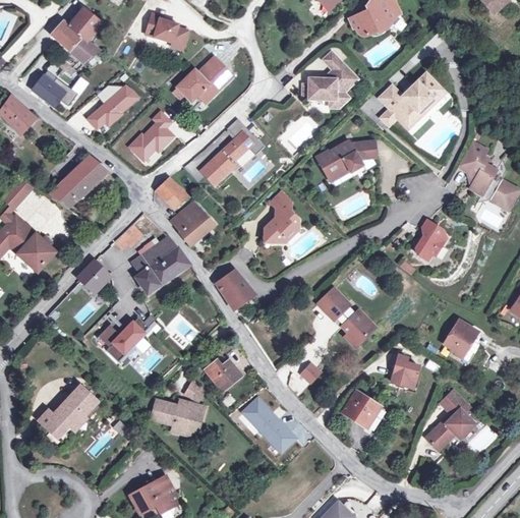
[(318,0),(327,9),(337,0),(318,0)]
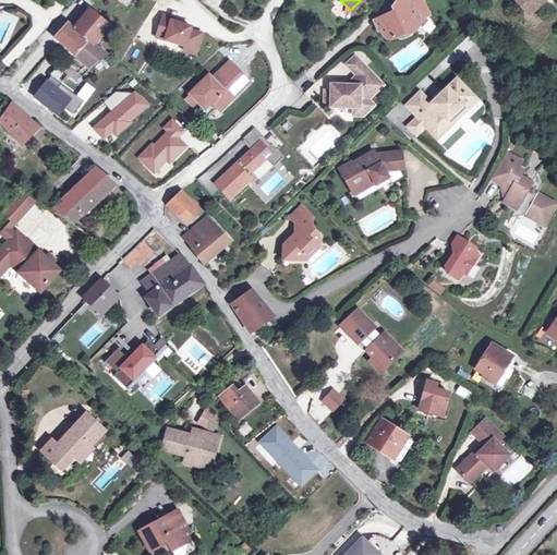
[(373,19),(377,28),(379,28),(380,29),(382,32),(383,33),(384,34),(385,35),(388,36),(392,37),(397,36),(401,34),(402,33),(403,32),(406,33),(410,26),(414,29),(426,13),(409,0),(396,0),(391,5),(395,14),(388,16),(386,13),(373,19)]
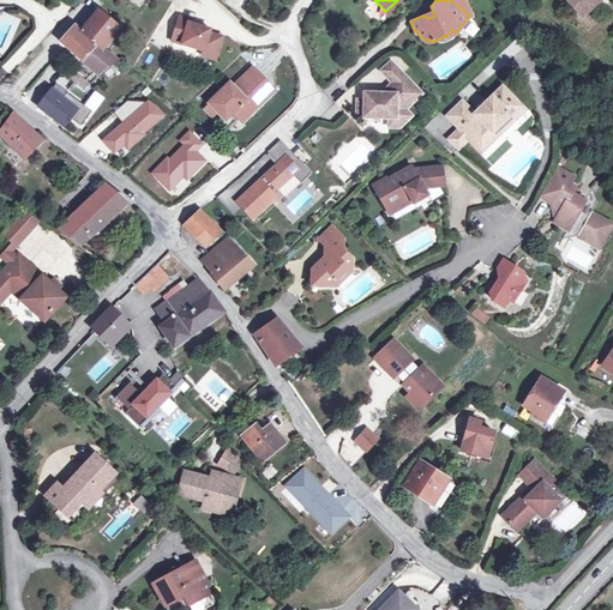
[(450,0),(469,14),(463,0),(450,0)]
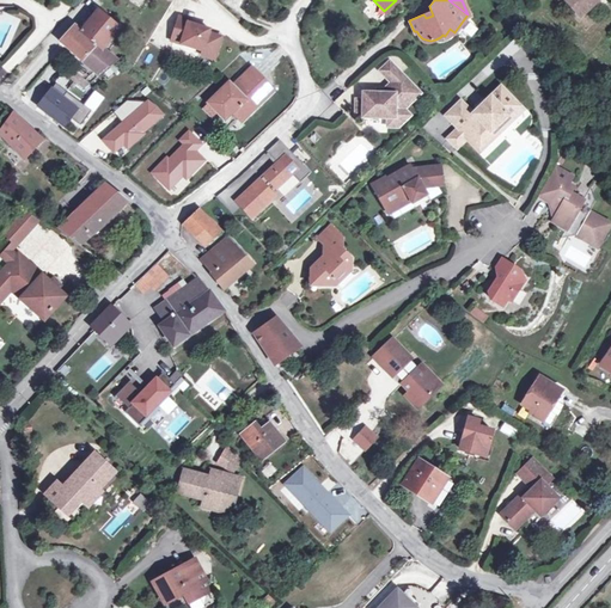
[(567,0),(579,14),(593,1),(592,0),(567,0)]
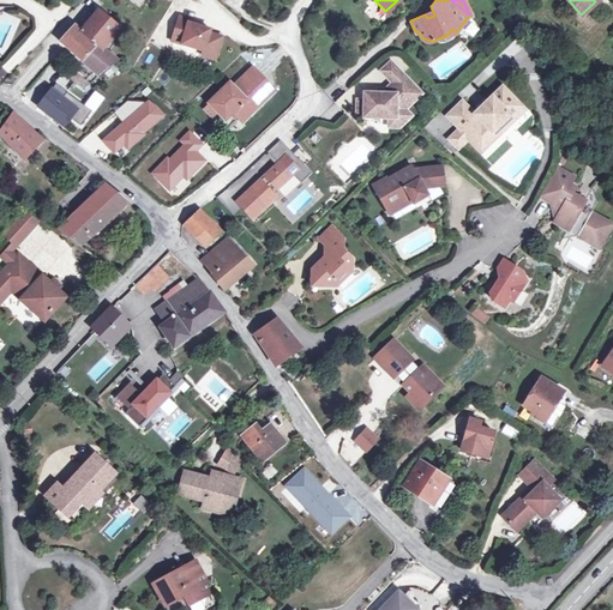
[(98,73),(118,58),(114,55),(113,55),(101,46),(118,25),(98,8),(82,29),(73,23),(59,38),(98,73)]
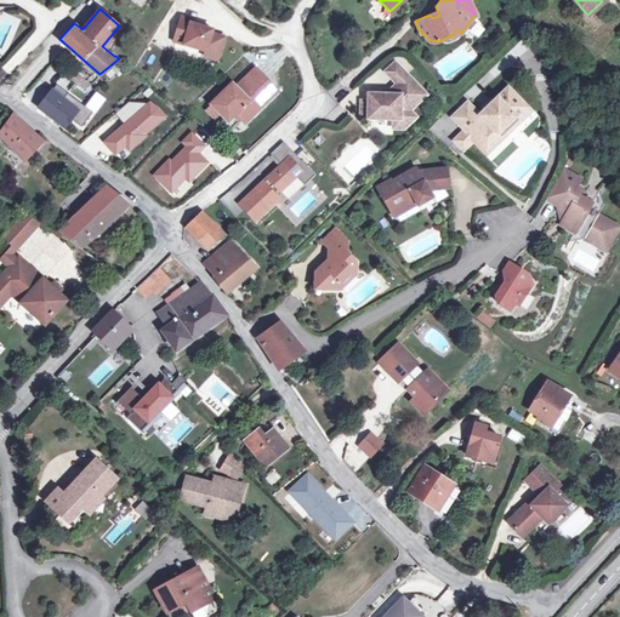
[(192,17),(180,13),(174,35),(185,38),(183,41),(208,47),(206,53),(219,56),(225,34),(210,30),(211,27),(191,22),(192,17)]
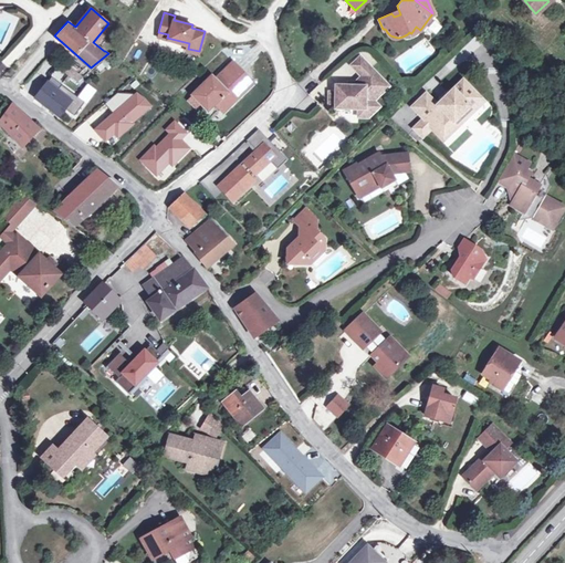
[(428,33),(439,28),(435,20),(424,25),(428,33)]
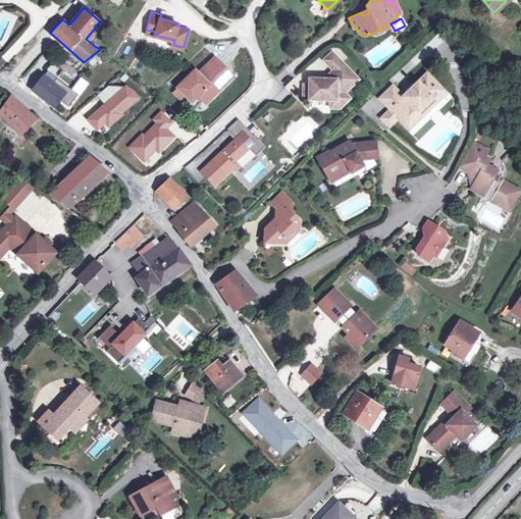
[(320,58),(331,67),(340,59),(328,49),(320,58)]
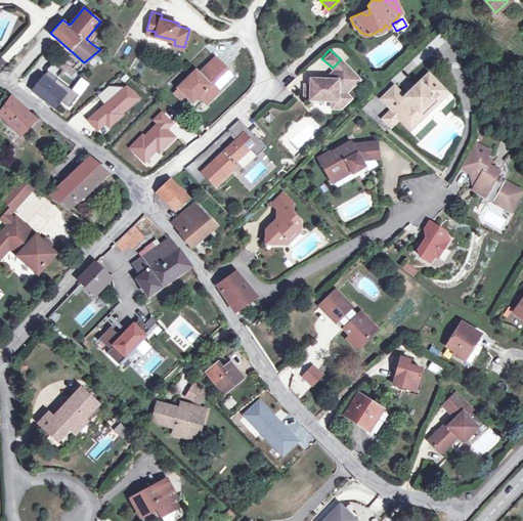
[(215,55),(199,72),(194,75),(191,72),(177,86),(183,92),(190,100),(198,93),(205,101),(228,79),(221,72),(226,68),(215,55)]
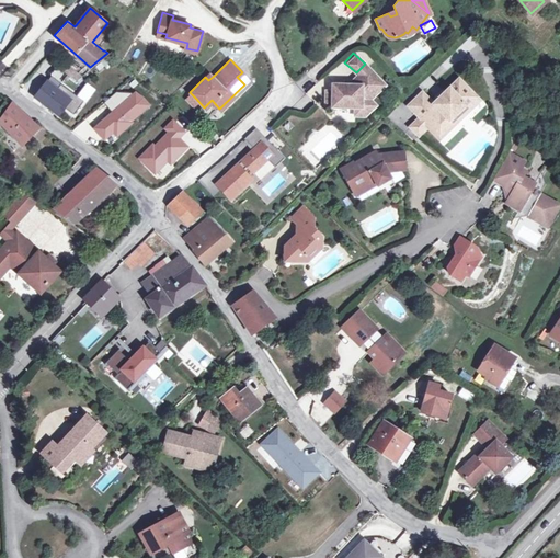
[(60,68),(76,80),(80,76),(65,63),(60,68)]
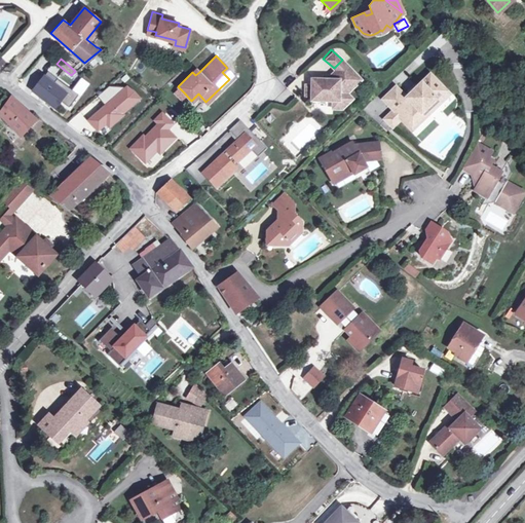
[(360,75),(342,60),(334,68),(327,75),(327,77),(322,77),(310,77),(310,87),(304,87),(303,96),(309,96),(309,98),(331,99),(338,99),(346,89),(360,75)]
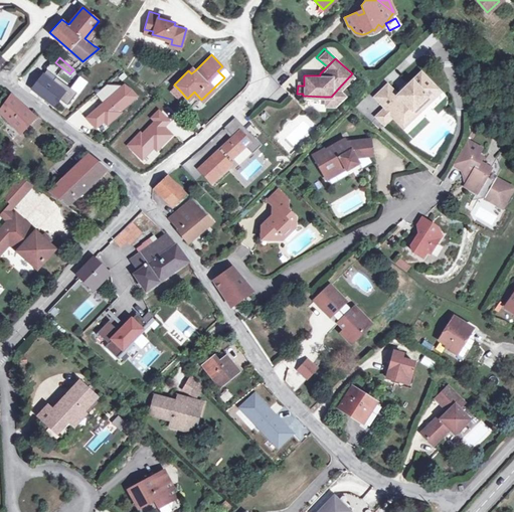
[(228,73),(222,66),(217,70),(224,77),(228,73)]
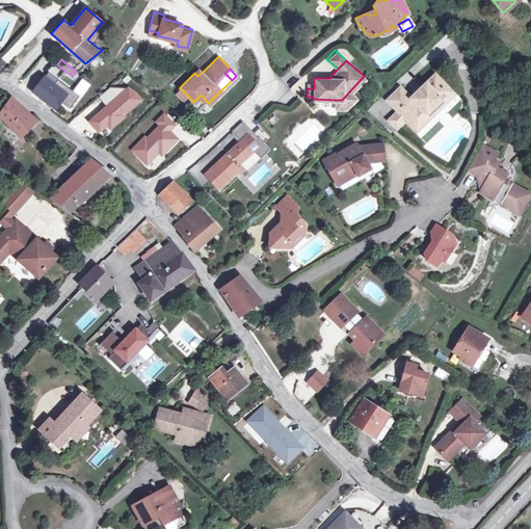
[(53,83),(57,78),(48,71),(44,76),(53,83)]
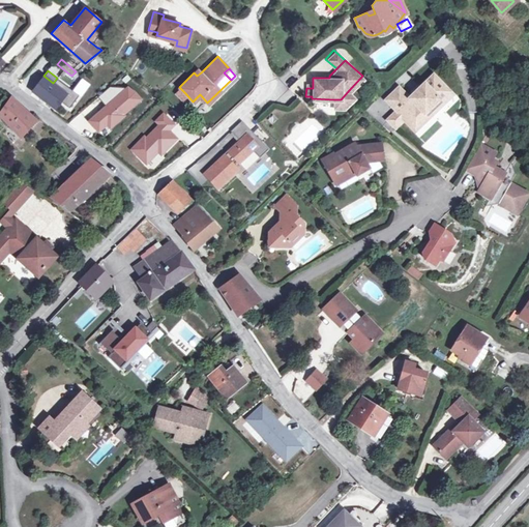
[(441,99),(449,91),(433,74),(409,96),(398,85),(384,97),(395,110),(406,120),(410,125),(423,113),(428,117),(431,113),(432,114),(441,106),(440,106),(444,101),(441,99)]
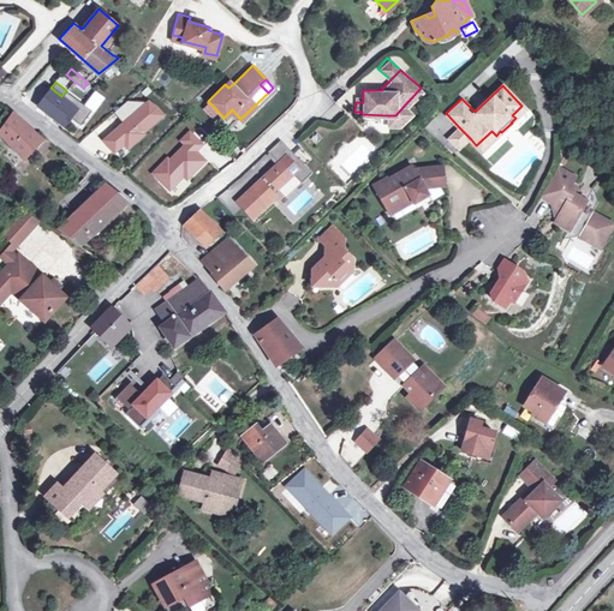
[(66,90),(61,96),(51,88),(39,103),(64,124),(70,115),(81,124),(91,109),(66,90)]
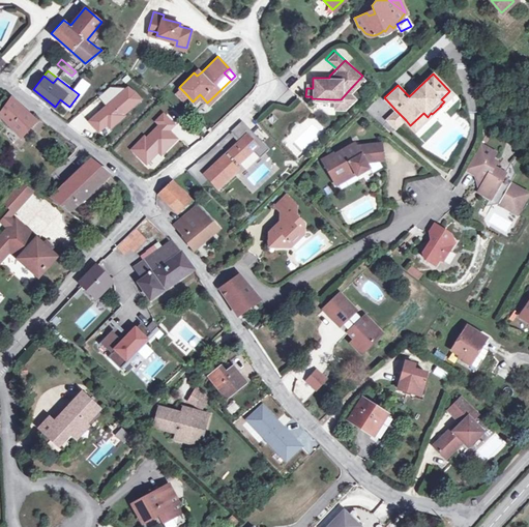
[(79,80),(75,87),(83,91),(87,84),(79,80)]
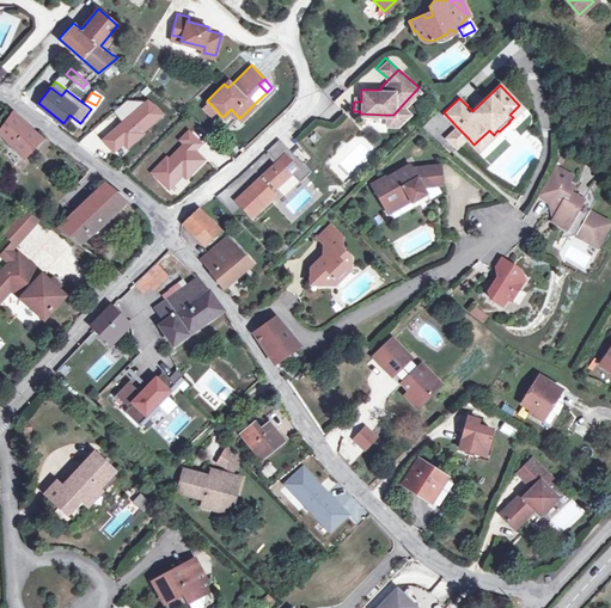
[(214,108),(207,100),(202,108),(209,114),(214,108)]
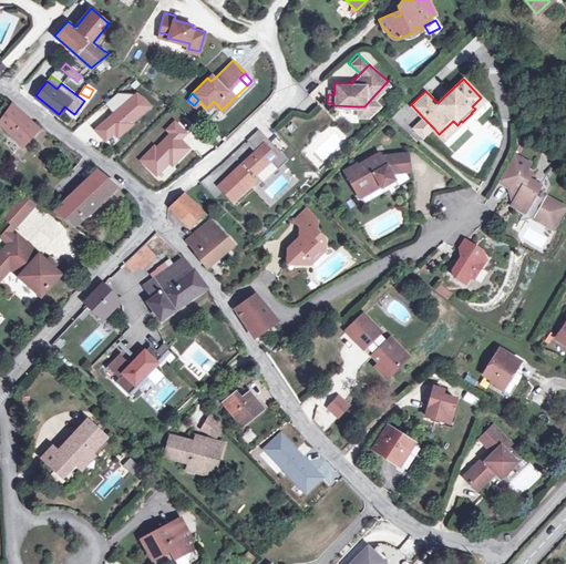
[(380,102),(373,96),(364,106),(357,106),(357,115),(367,115),(380,102)]
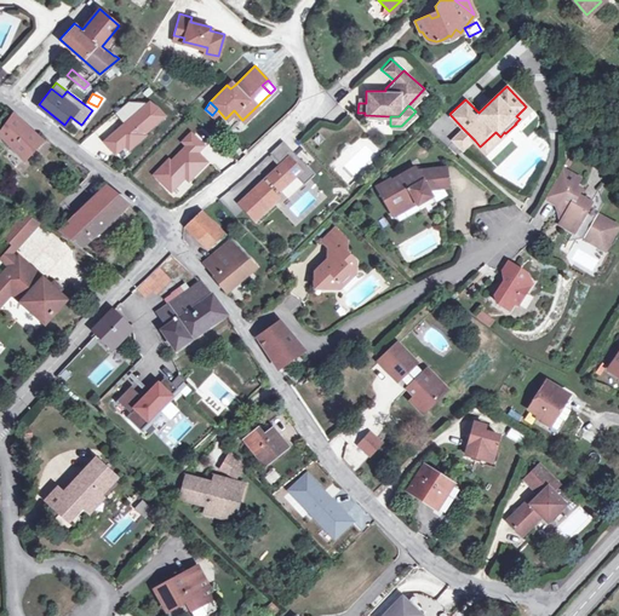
[(529,110),(526,107),(516,116),(520,119),(529,110)]
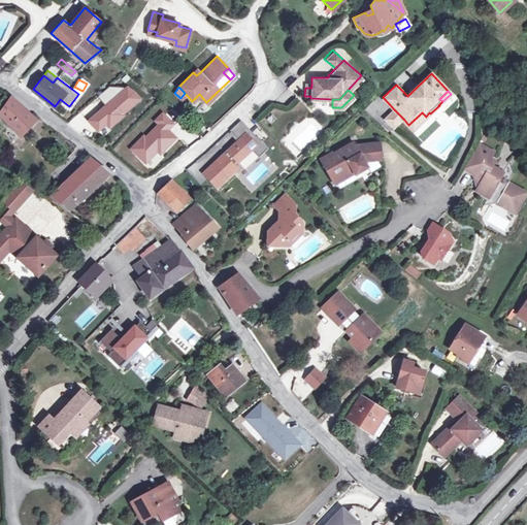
[(0,111),(20,132),(33,118),(22,107),(9,95),(0,106),(0,111)]
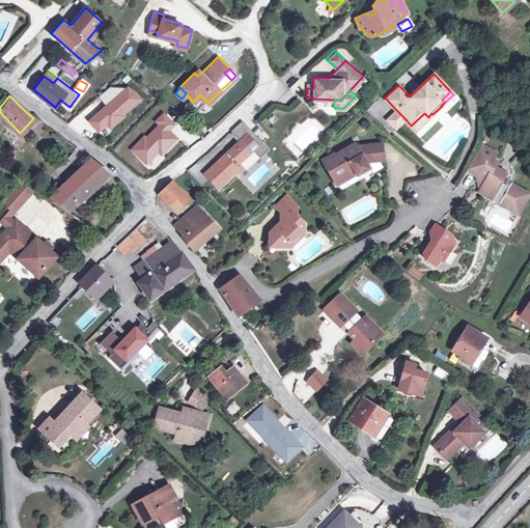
[(407,120),(396,110),(386,119),(396,131),(407,120)]
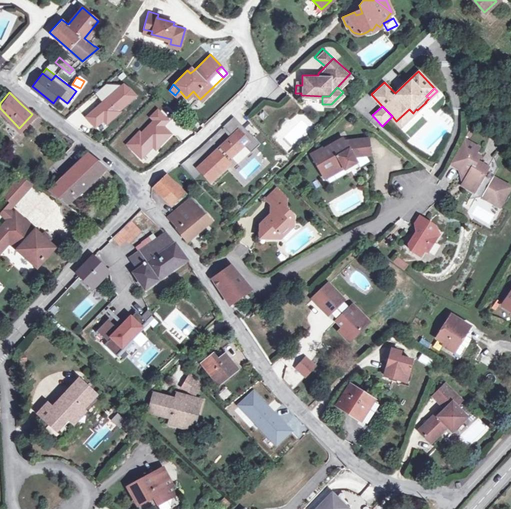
[(161,124),(167,118),(156,108),(150,115),(154,118),(140,132),(138,130),(126,143),(141,156),(152,144),(155,147),(169,132),(161,124)]
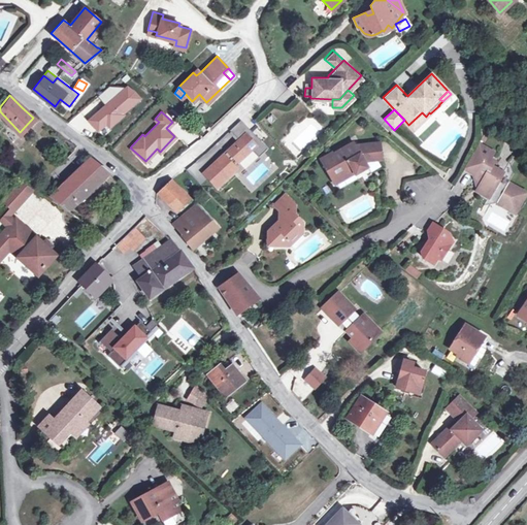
[(422,112),(408,125),(413,129),(426,117),(422,112)]
